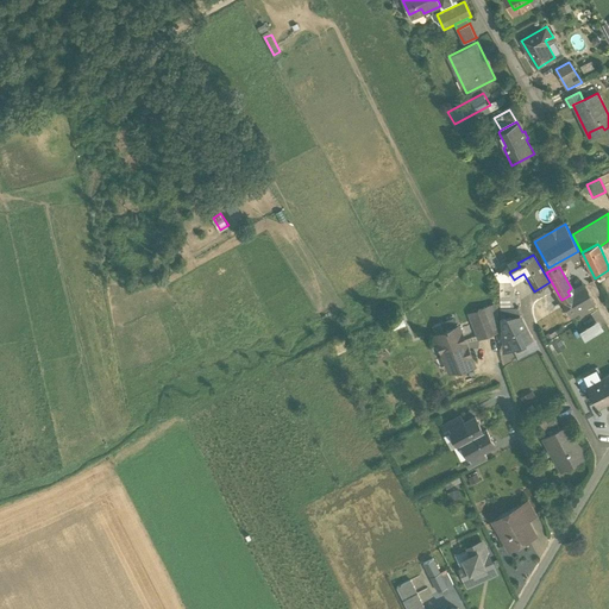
[(508,269),(496,276),(498,281),(500,281),(501,289),(500,297),(515,296),(514,282),(514,280),(509,272),(510,271),(508,269)]
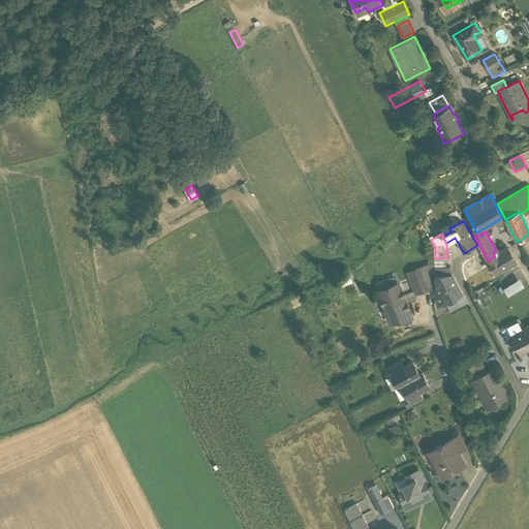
[(488,260),(495,274),(516,262),(507,248),(495,256),(488,260)]
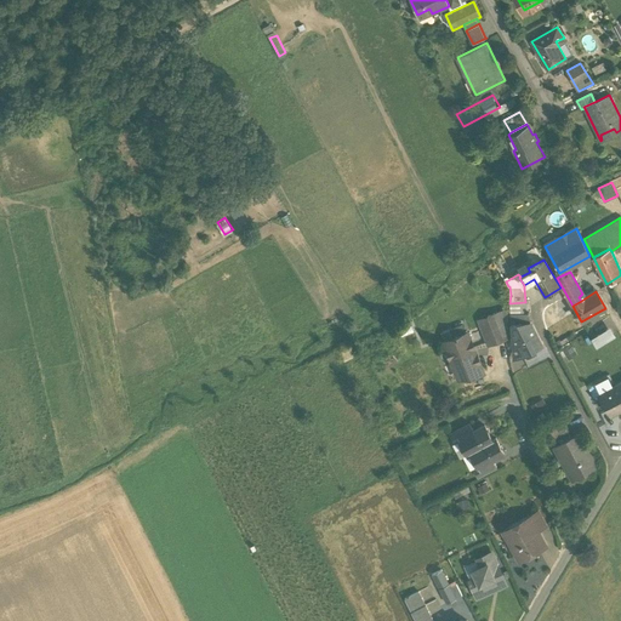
[(525,302),(510,303),(511,325),(527,324),(525,314),(530,314),(529,311),(528,302),(525,302)]
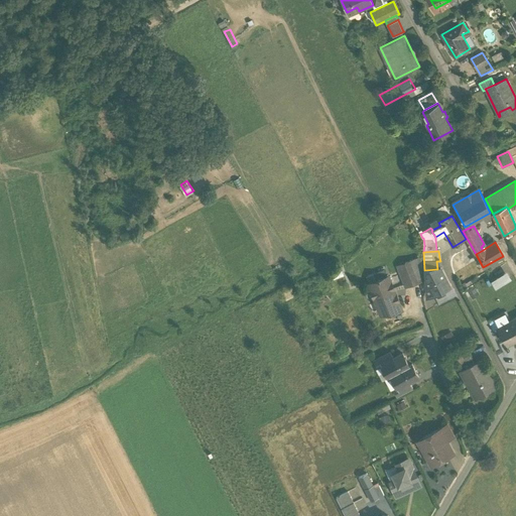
[(420,258),(405,263),(408,271),(400,274),(406,287),(421,281),(420,258)]
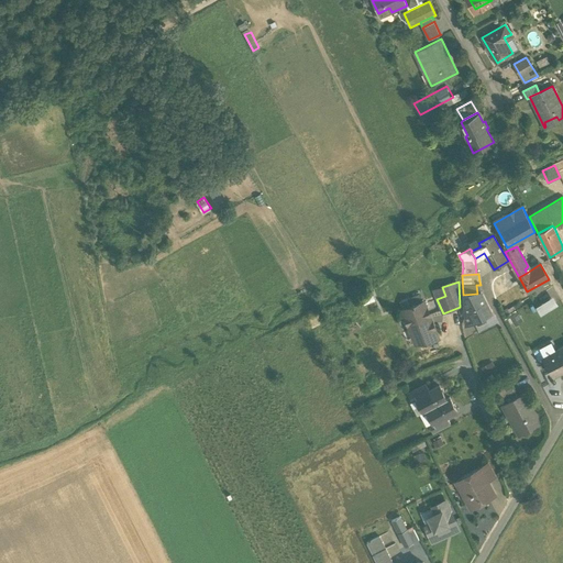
[(419,294),(407,299),(410,307),(422,301),(419,294)]
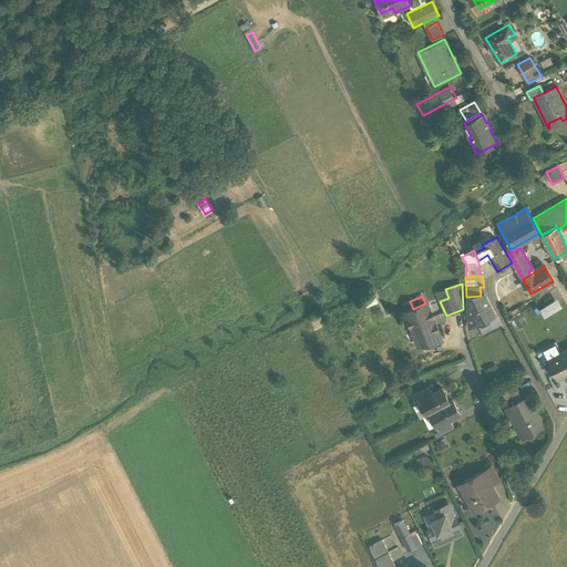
[(481,296),(466,297),(467,318),(468,318),(472,316),(476,325),(494,316),(485,298),(483,300),(481,296)]
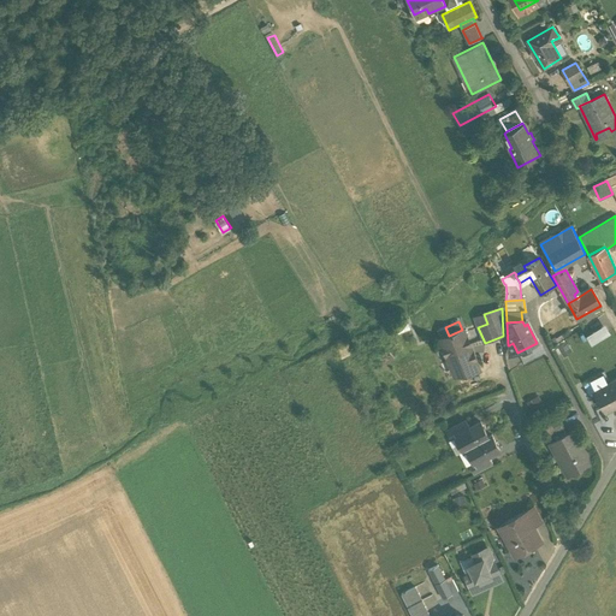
[(606,324),(587,335),(593,344),(611,332),(606,324)]
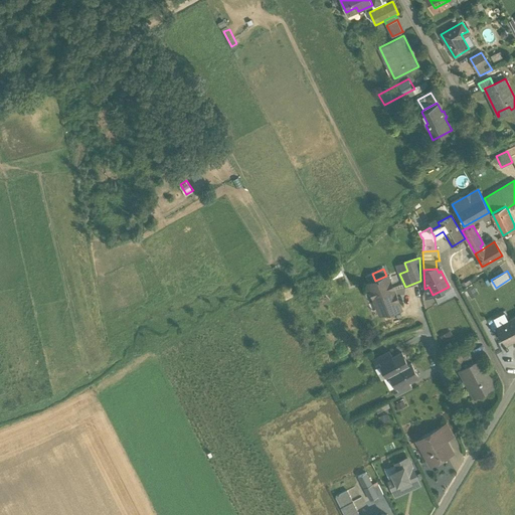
[(375,281),(369,283),(381,314),(400,310),(387,276),(386,276),(375,281)]
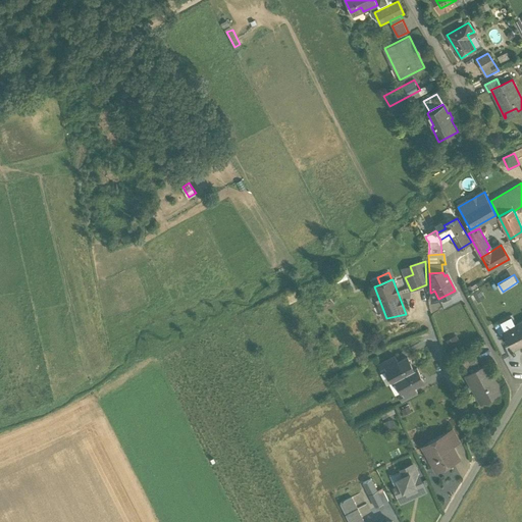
[(477,301),(483,299),(480,290),(474,292),(477,301)]
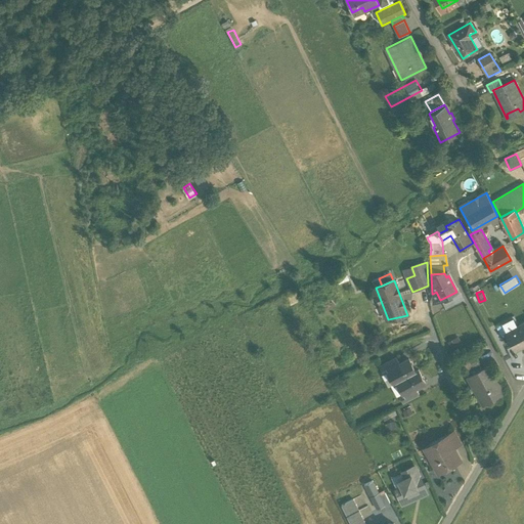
[(523,322),(514,329),(515,330),(514,331),(515,332),(508,336),(516,350),(523,346),(523,322)]
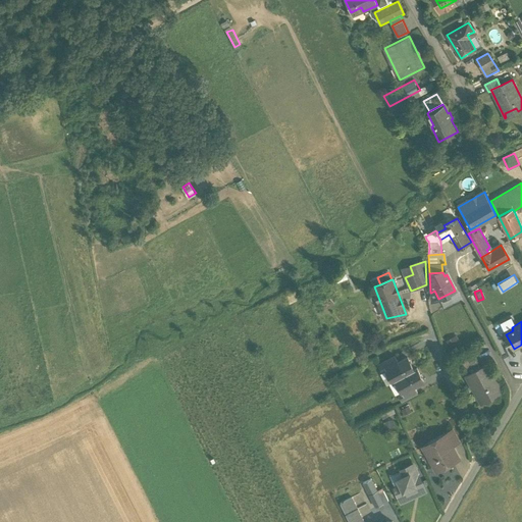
[(450,348),(460,341),(456,334),(446,342),(450,348)]
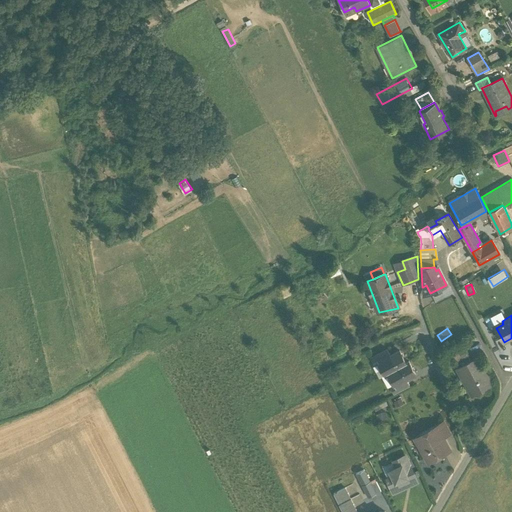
[(462,342),(450,349),(456,361),(469,355),(462,342)]
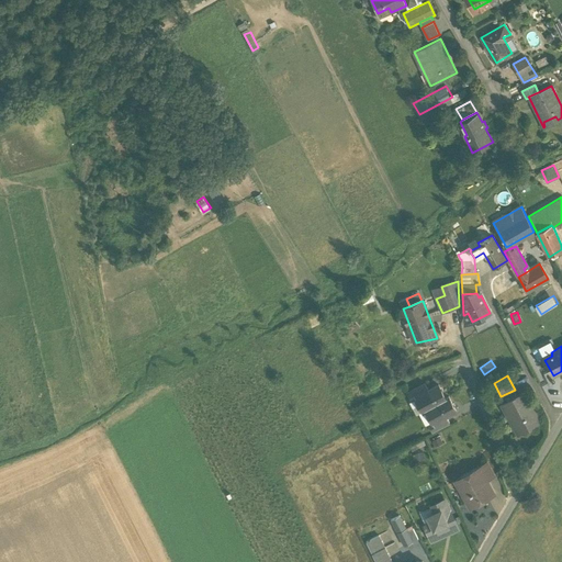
[(425,383),(407,393),(412,401),(416,398),(416,397),(429,390),(425,383)]
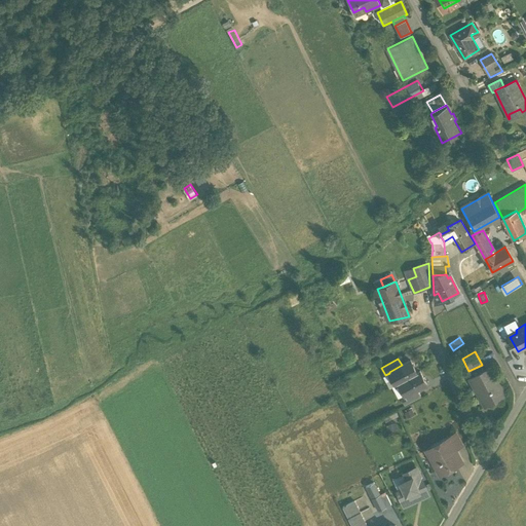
[(402,365),(389,372),(389,373),(396,385),(399,383),(405,395),(406,396),(417,389),(427,384),(420,371),(417,373),(411,361),(402,365)]
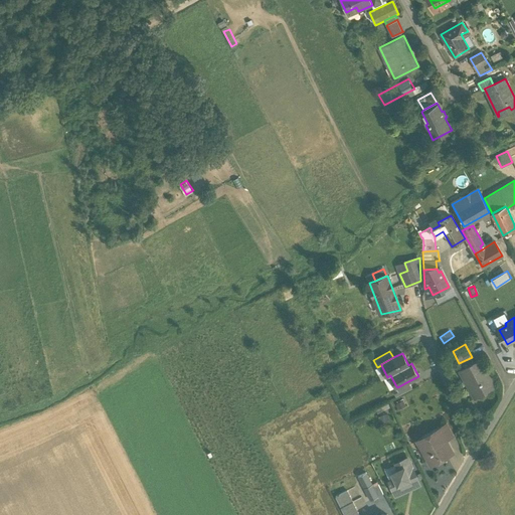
[(480,360),(461,370),(476,397),(495,387),(480,360)]
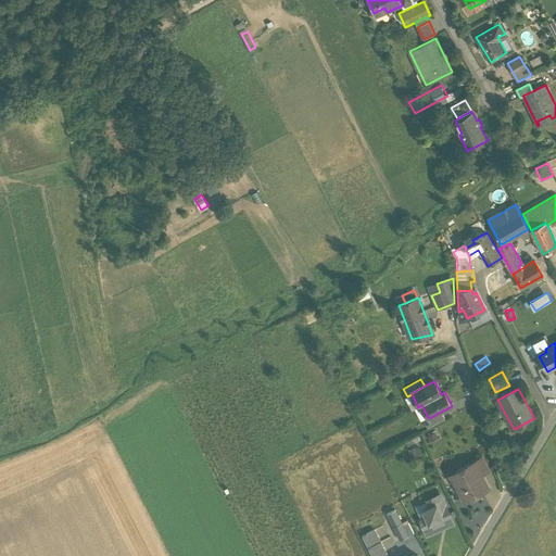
[(441,412),(429,418),(428,417),(424,420),(428,428),(445,418),(441,412)]
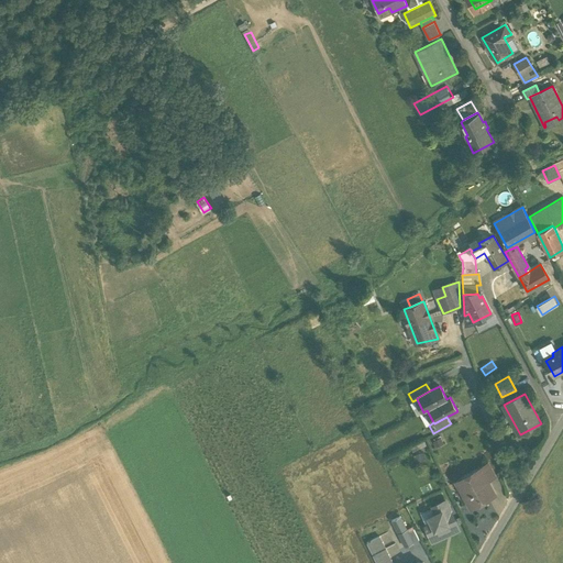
[(488,464),(478,470),(485,482),(487,481),(495,476),(488,464)]
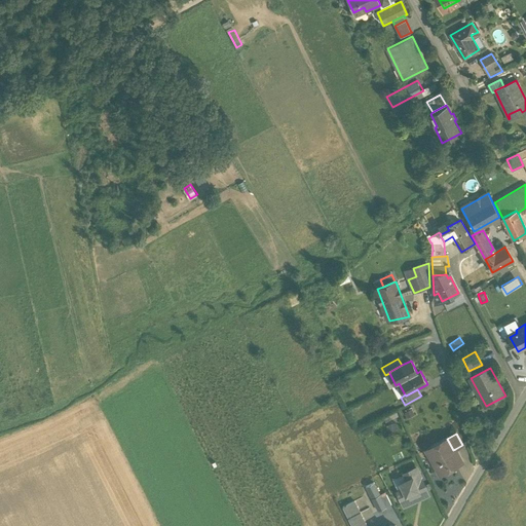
[(447,439),(431,447),(439,459),(434,461),(440,474),(462,461),(455,449),(453,450),(447,439)]
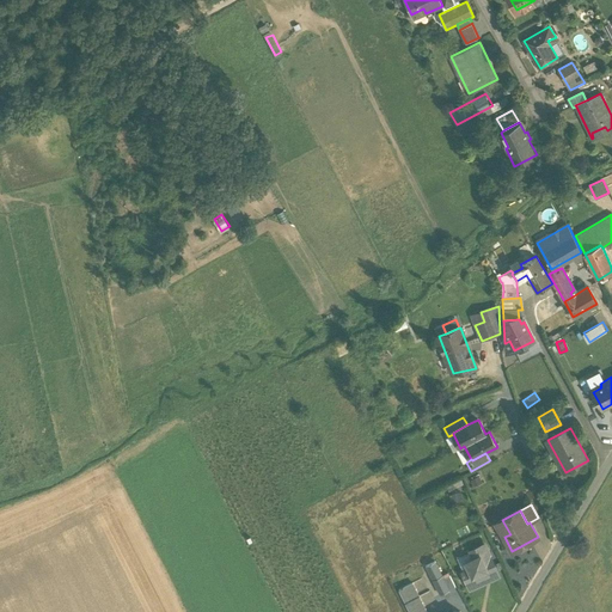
[(475,558),(469,561),(471,568),(463,571),(469,583),(496,571),(484,545),(471,551),(475,558)]
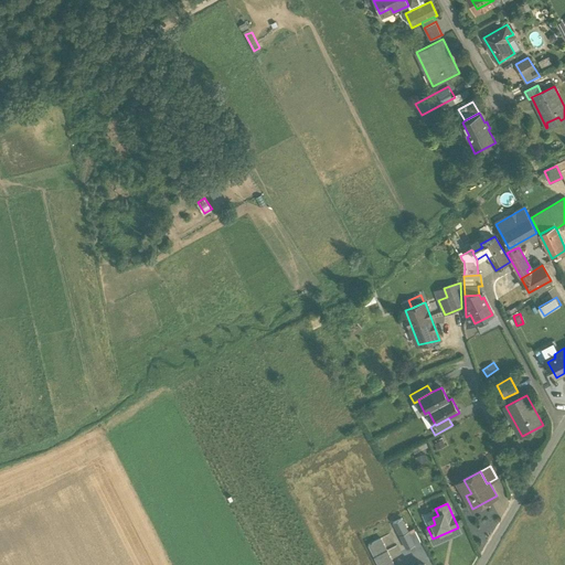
[(415,545),(402,519),(394,522),(407,548),(415,545)]
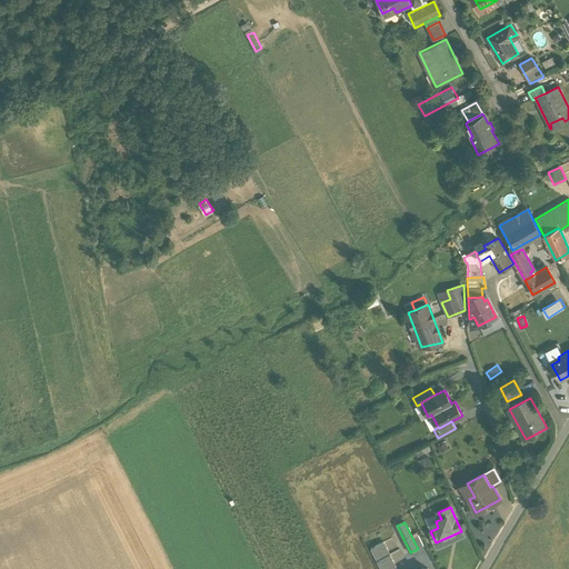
[(372,549),(382,568),(398,568),(385,542),(372,549)]
